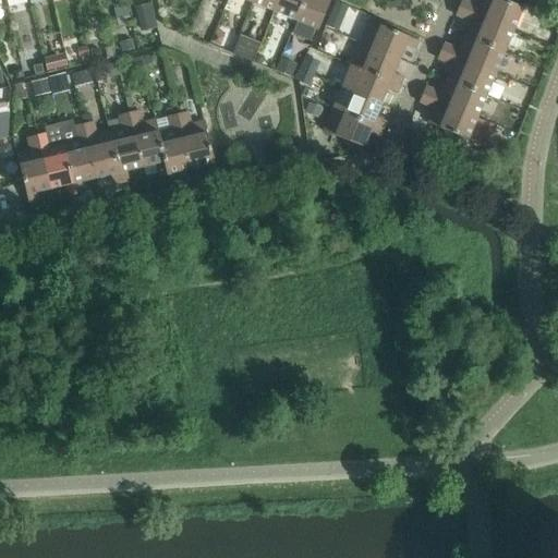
[(253,0),(252,3),(274,12),(279,0),(253,0)]
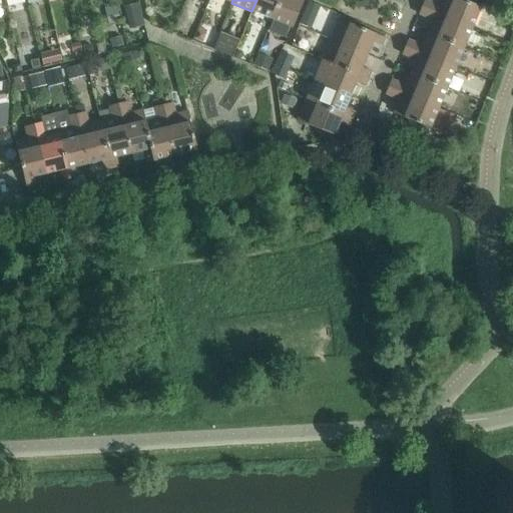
[(257,0),(251,11),(272,20),(280,0),(257,0)]
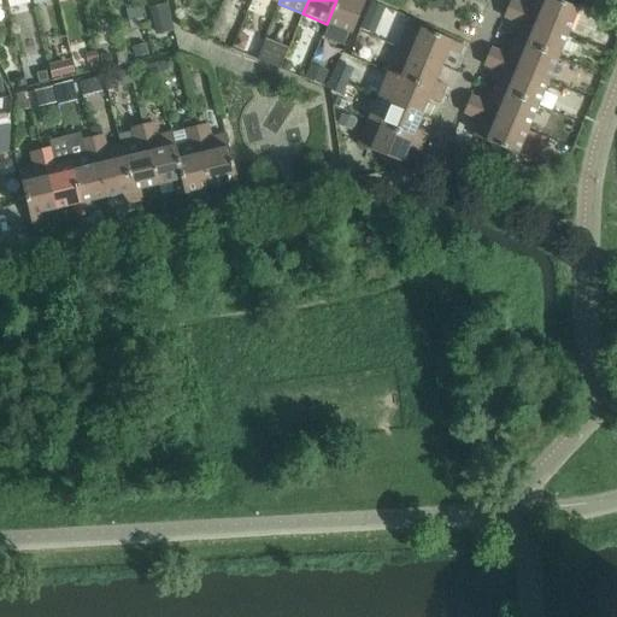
[(336,0),(327,24),(352,34),(365,0),(336,0)]
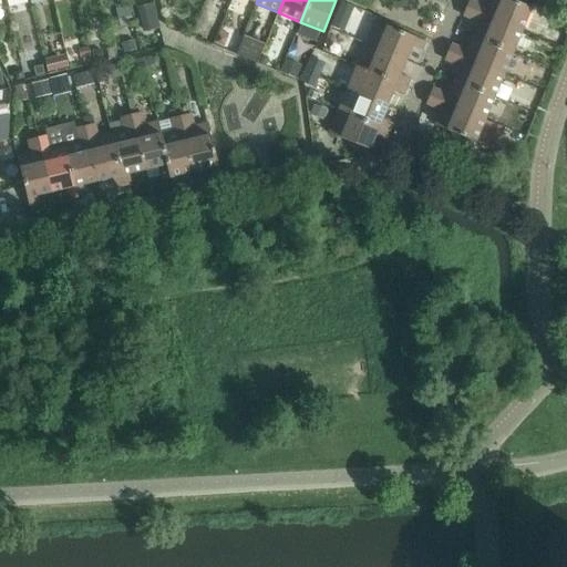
[(462,17),(471,20),(477,4),(468,0),(462,17)]
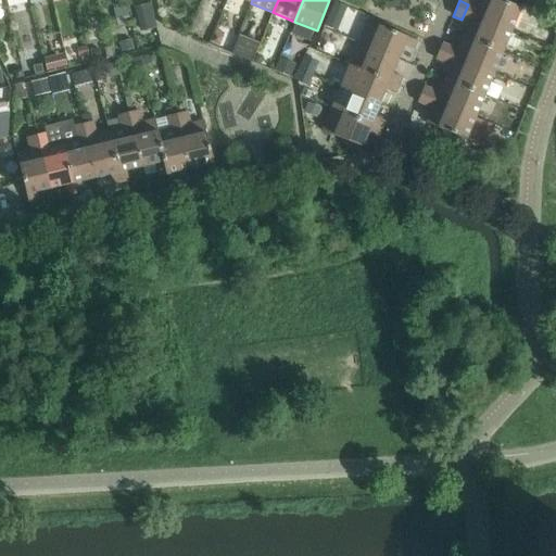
[(478,0),(476,8),(472,15),(512,32),(520,9),(498,0),(478,0)]
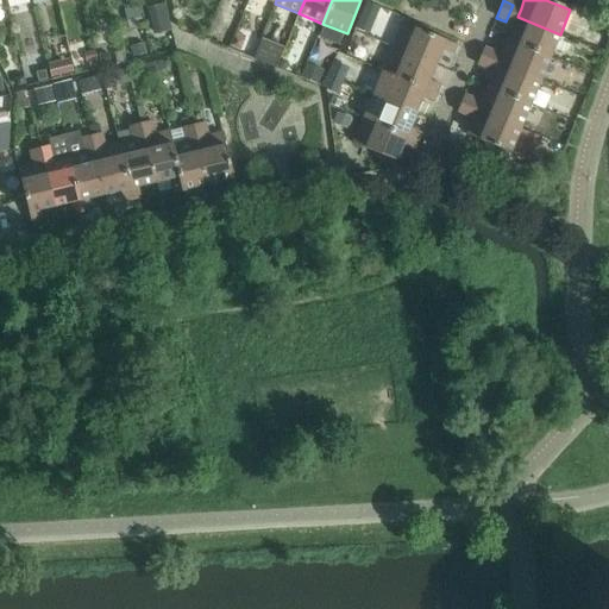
[(368,4),(362,16),(376,22),(381,10),(368,4)]
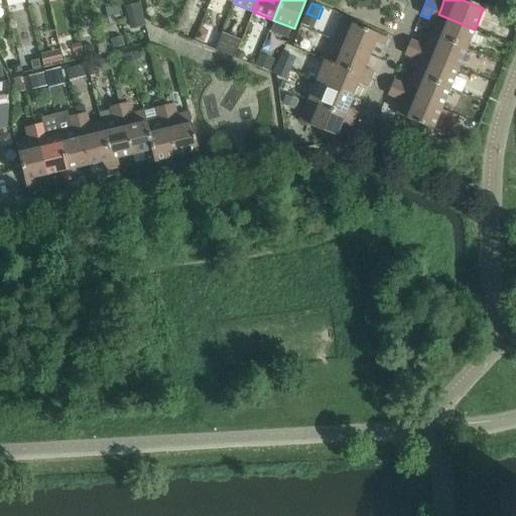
[(441,7),(434,4),(428,18),(435,21),(430,34),(466,49),(475,29),(438,14),(441,7)]
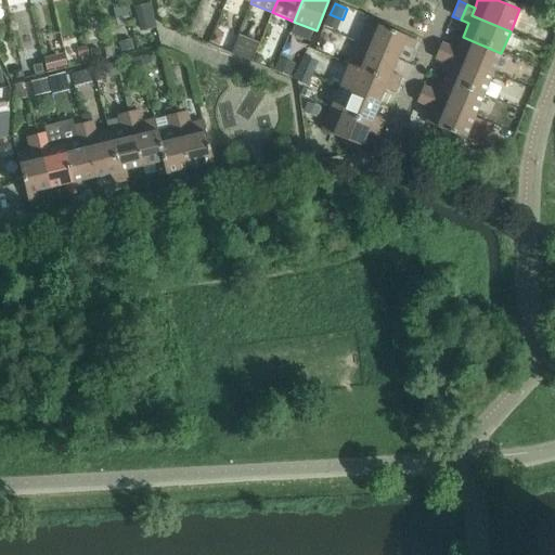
[(368,22),(358,43),(397,60),(402,46),(412,50),(416,41),(368,22)]
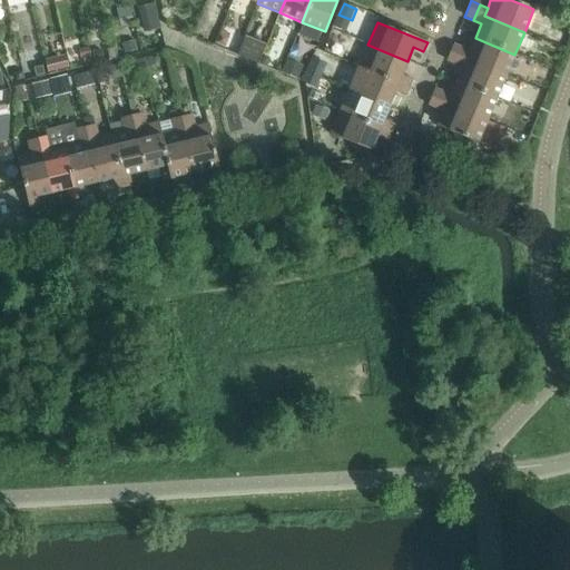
[(220,31),(216,43),(225,47),(231,35),(220,31)]
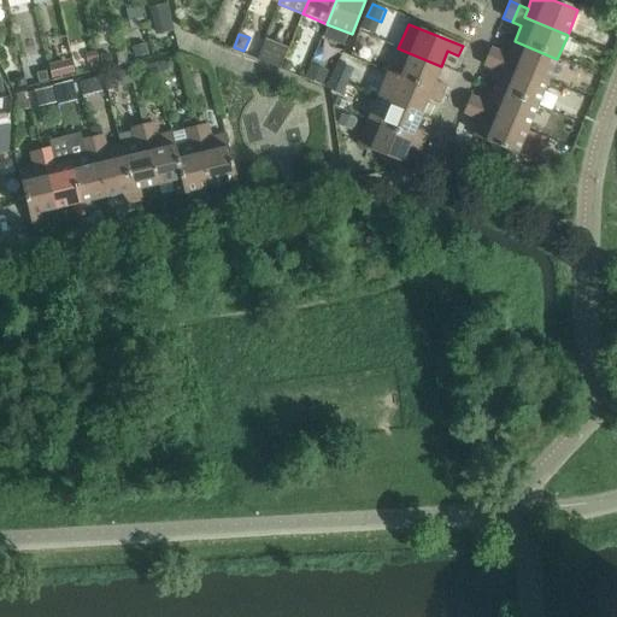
[(359,34),(354,46),(364,50),(369,37),(359,34)]
